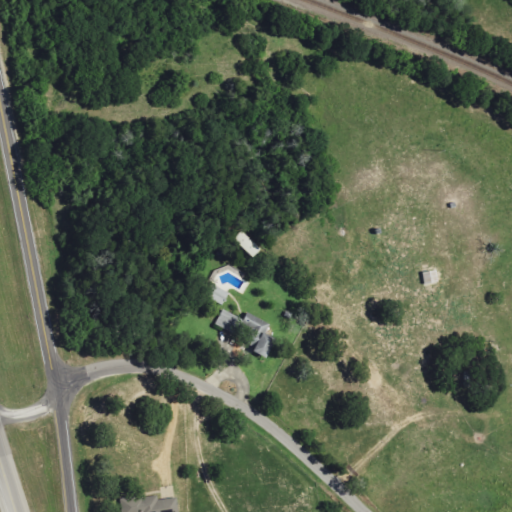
[(262,250),(243,231),(234,240),(253,259),(262,250)]
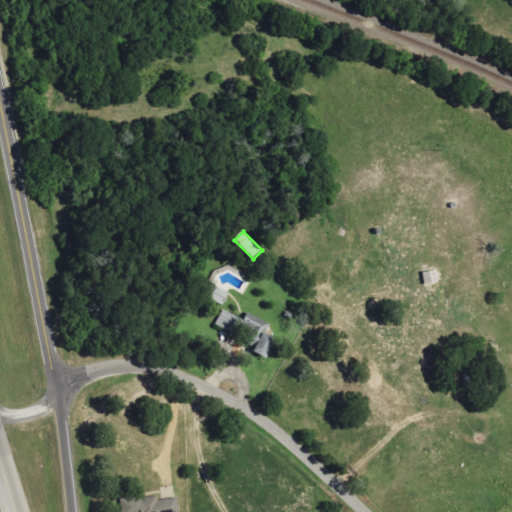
[(230,295),(216,285),(208,297),(223,306),(230,295)]
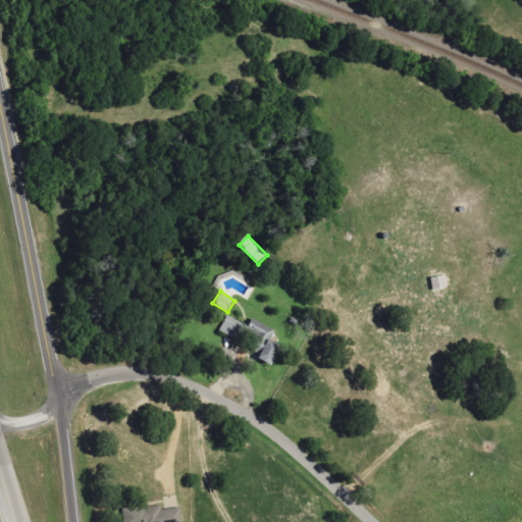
[(220,332),(241,342),(249,326),(228,316),(220,332)]
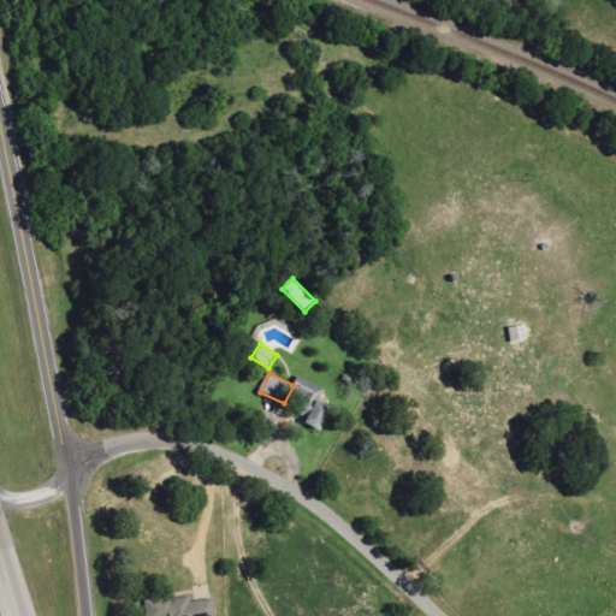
[(335,409),(321,402),(327,391),(300,377),(292,392),(317,406),(307,424),(323,432),(335,409)]
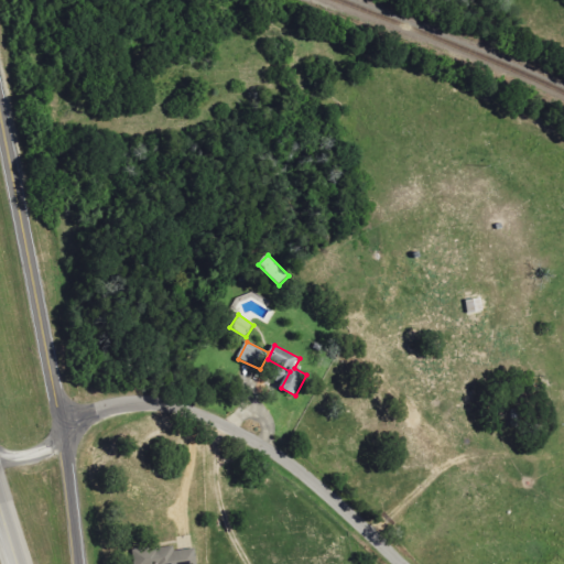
[(197,563),(196,549),(176,552),(175,546),(133,552),(134,563),(197,563)]
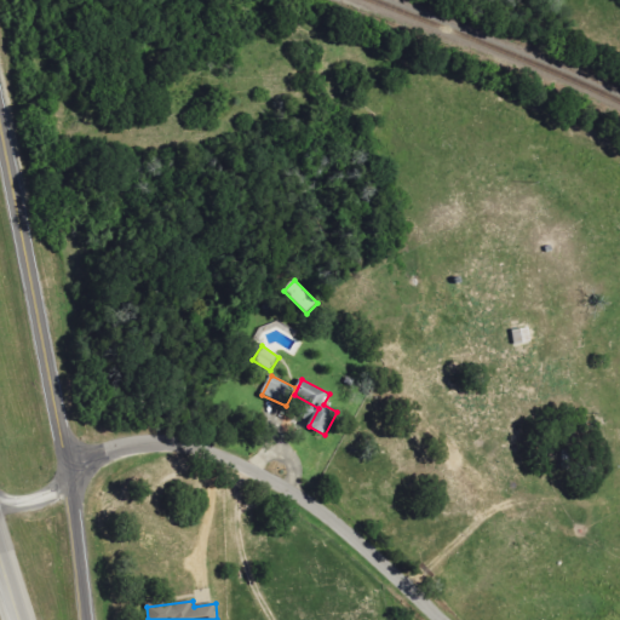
All buildings are outlined.
